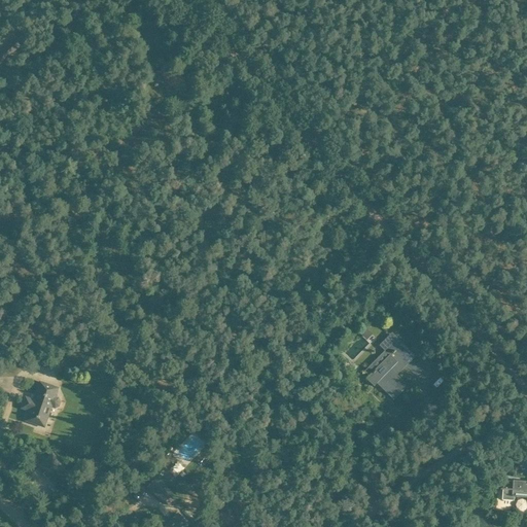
[(0,51),(0,64),(21,46),(14,39),(0,51)]
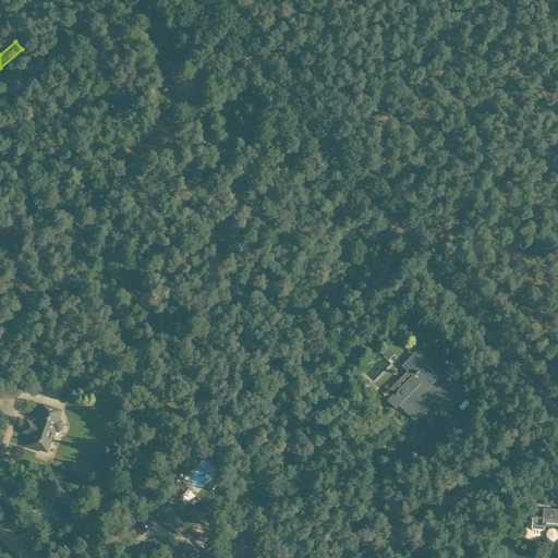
[(219,96),(216,108),(226,111),(230,99),(219,96)]
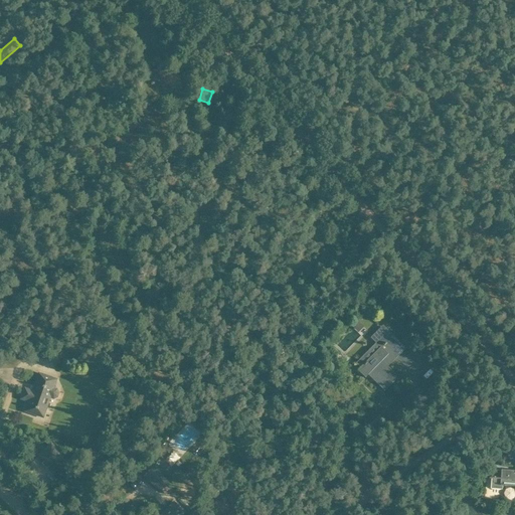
[(377,287),(370,295),(375,300),(383,292),(377,287)]
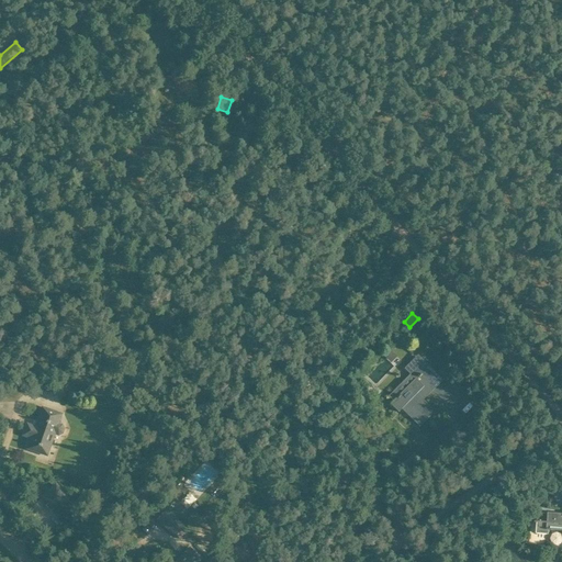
[(422,330),(415,336),(424,345),(429,338),(422,330)]
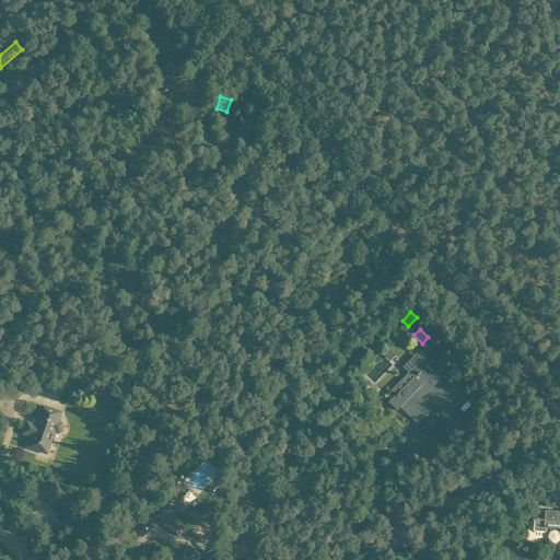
[(441,378),(424,362),(416,353),(403,366),(413,377),(388,403),(397,411),(403,405),(412,415),(410,418),(418,426),(433,410),(419,396),(428,387),(431,389),(441,378)]
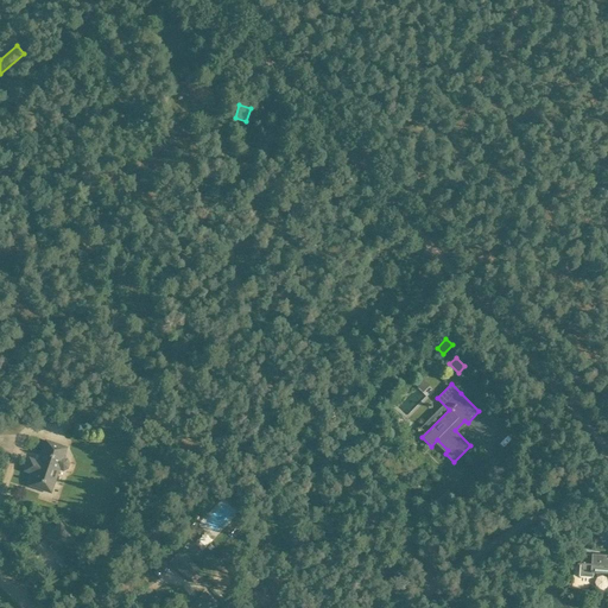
[(30,458),(25,472),(35,474),(30,486),(40,489),(43,485),(52,488),(58,470),(59,472),(63,473),(68,470),(70,464),(68,458),(64,457),(68,448),(45,439),(37,462),(30,458)]
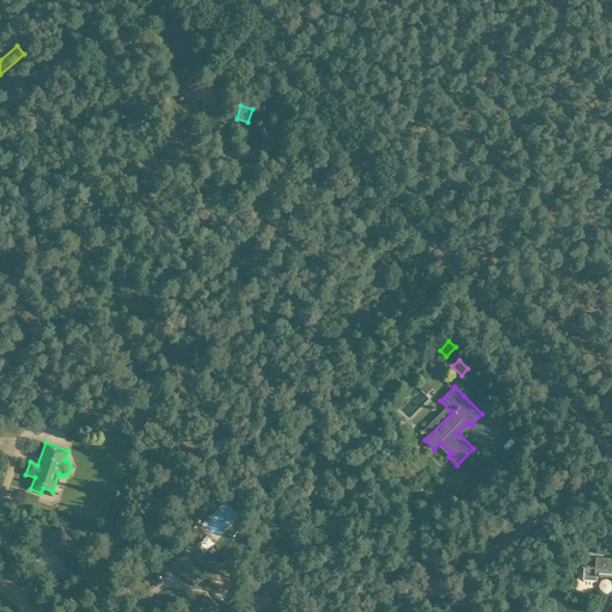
[(95,520),(86,522),(89,531),(97,528),(95,520)]
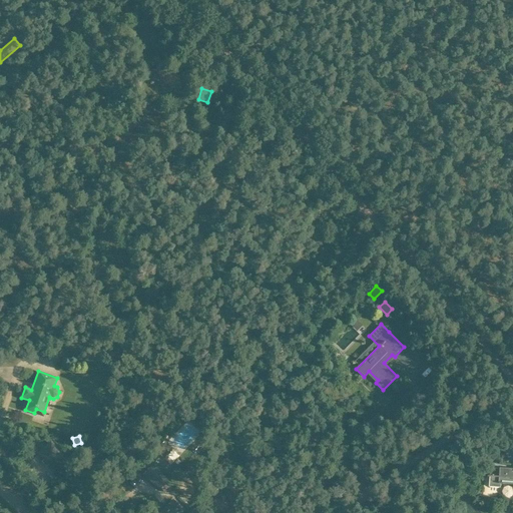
[(50,443),(39,454),(53,470),(65,460),(50,443)]
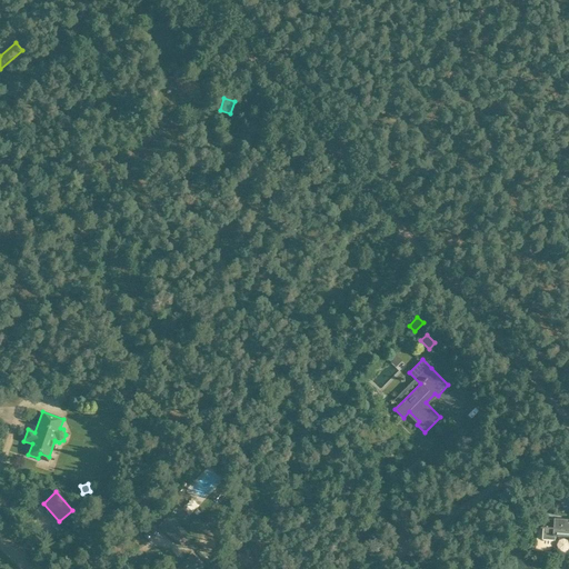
[(167,516),(158,527),(178,545),(187,535),(167,516)]
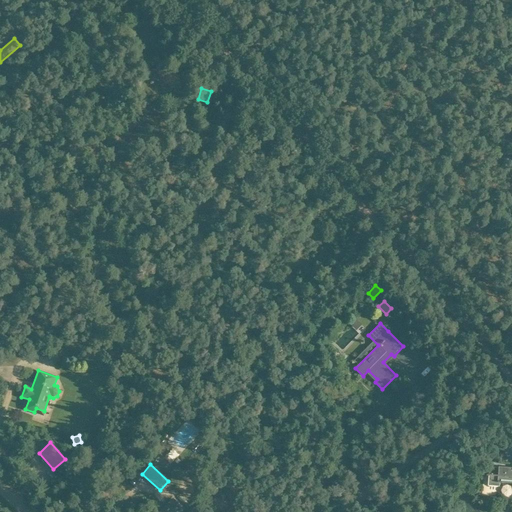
[(486,475),(486,476),(489,477),(489,485),(498,486),(499,483),(511,484),(511,487),(511,470),(490,468),(489,475),(486,475)]
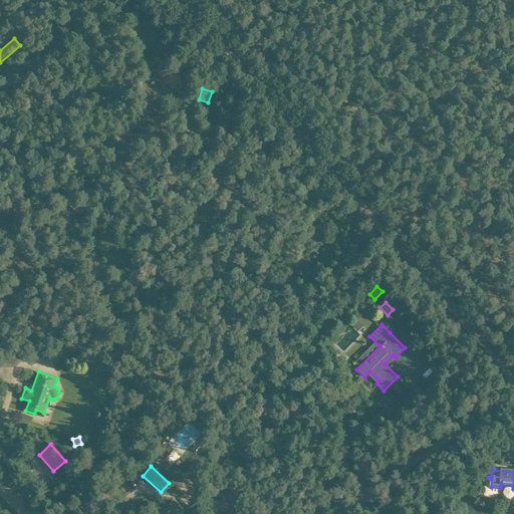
[(174,502),(162,513),(180,513),(184,511),(174,502)]
